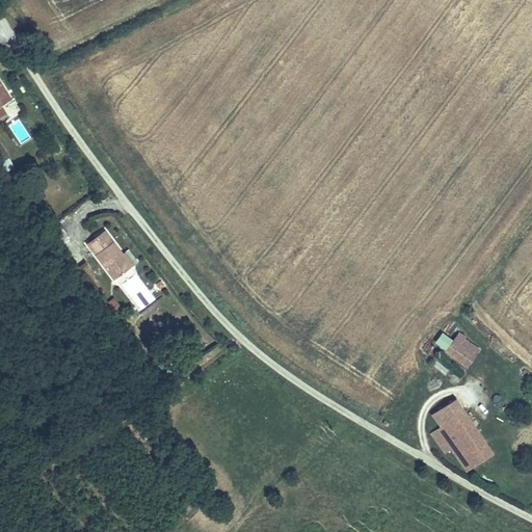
[(10,122),(17,143),(30,139),(24,117),(10,122)]
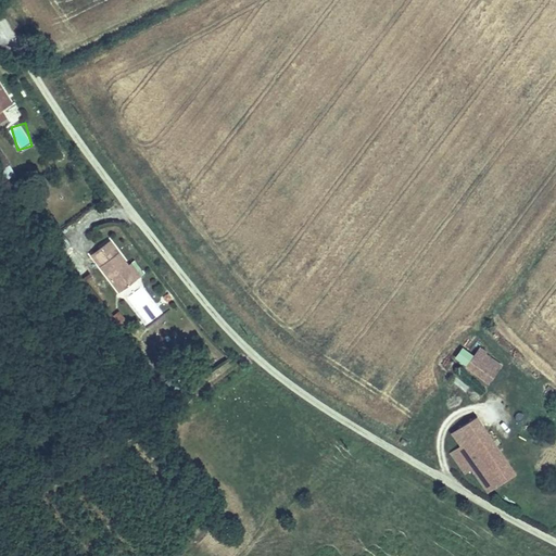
[(108,241),(90,254),(119,293),(137,280),(108,241)]
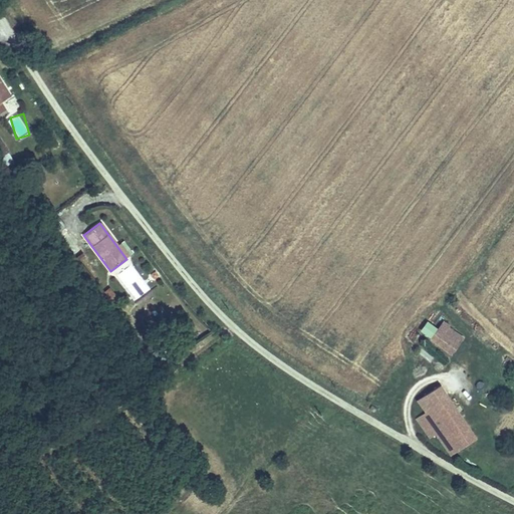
[(132,265),(116,274),(135,301),(149,291),(132,265)]
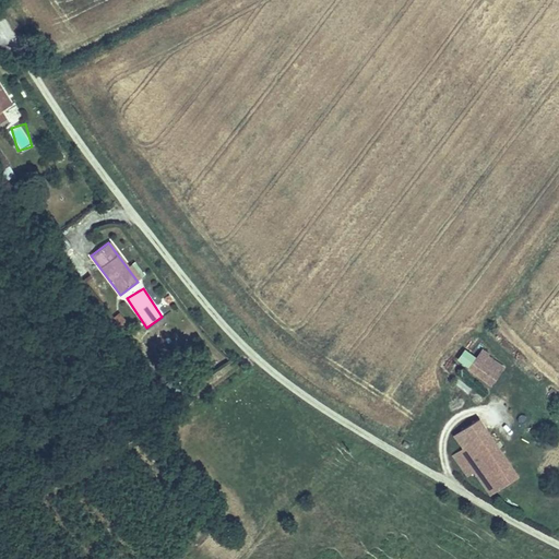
[(487,382),(500,364),(479,348),(465,366),(487,382)]
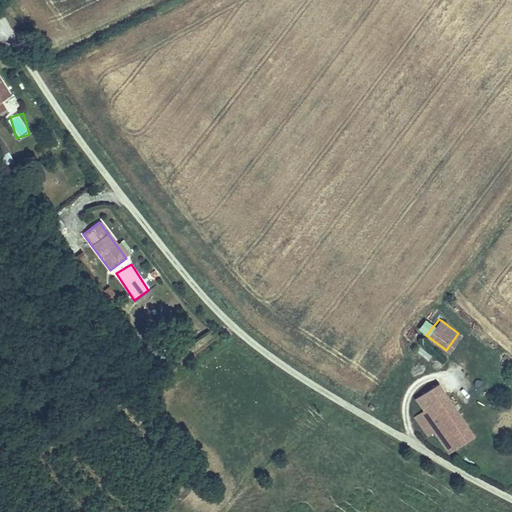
[(416,398),(421,406),(443,391),(437,383),(416,398)]
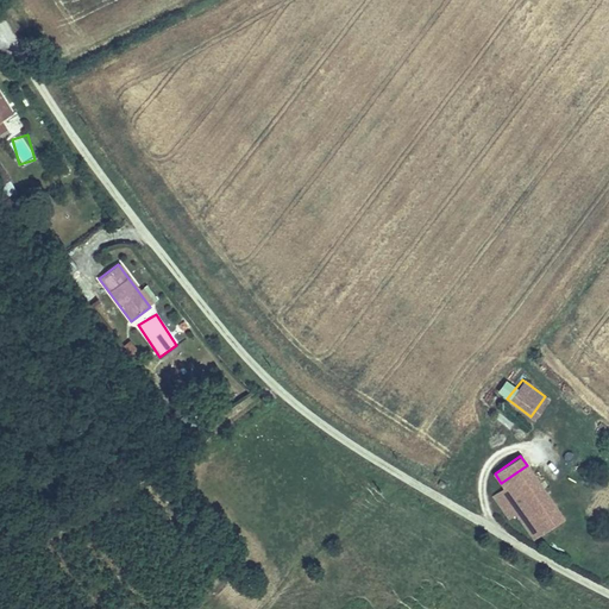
[(527,465),(501,483),(490,491),(507,515),(514,510),(526,502),(542,526),(560,512),(534,475),(539,472),(532,462),(527,465)]
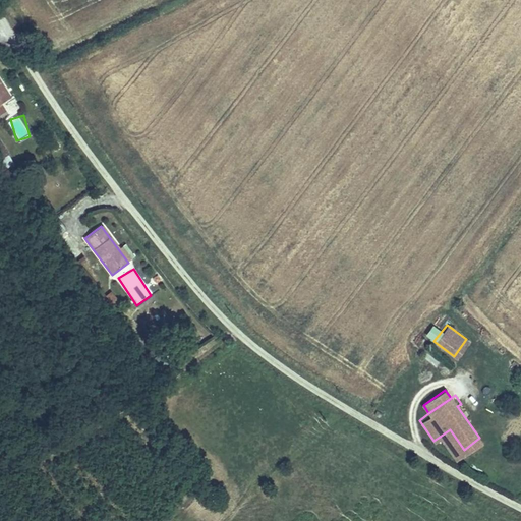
All buildings are outlined.
